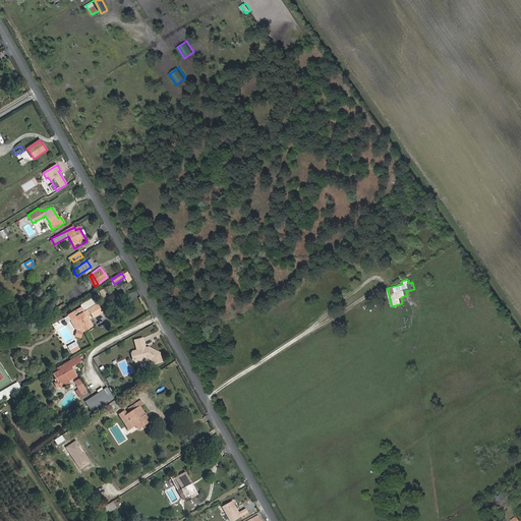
[(101,290),(104,298),(109,296),(107,288),(101,290)]
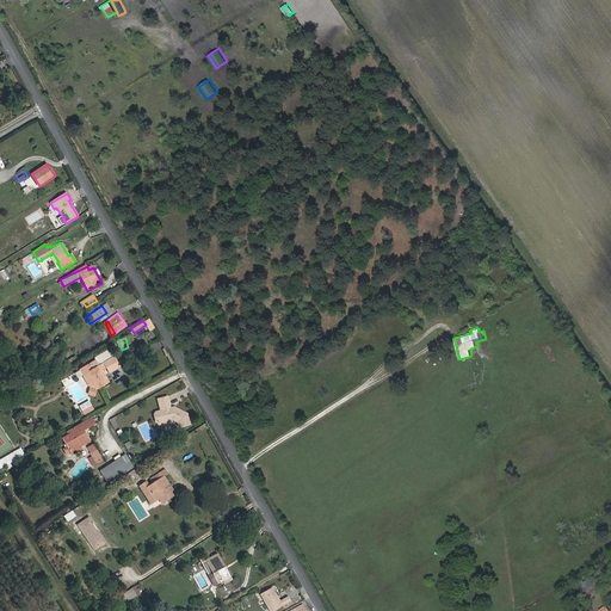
[(103,364),(112,358),(107,351),(93,359),(94,362),(79,371),(90,388),(92,386),(94,389),(91,389),(88,389),(87,395),(93,396),(94,390),(107,382),(105,377),(102,380),(100,378),(102,377),(99,372),(105,369),(103,364)]
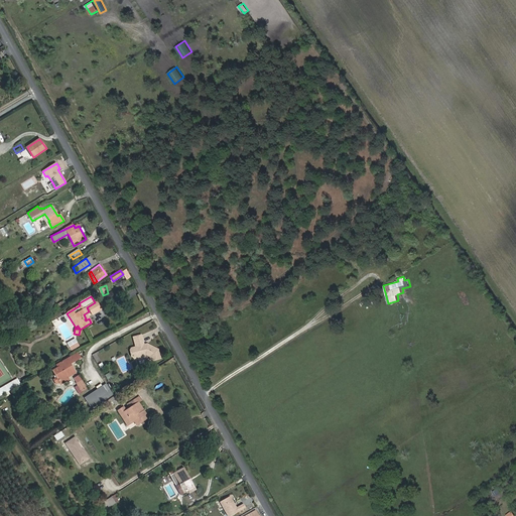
[(149,357),(150,362),(160,359),(158,351),(147,345),(145,347),(144,346),(141,336),(133,338),(135,346),(137,345),(138,347),(131,349),(130,351),(131,357),(133,358),(139,357),(140,354),(142,356),(145,355),(149,357)]
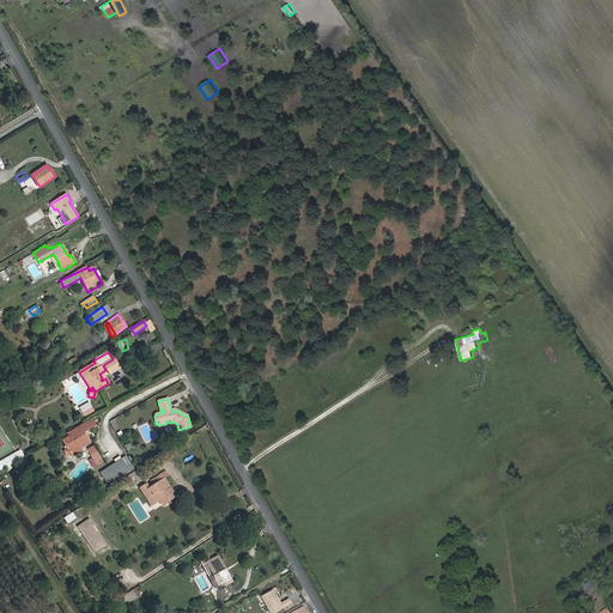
[(83,412),(85,417),(95,411),(92,406),(83,412)]
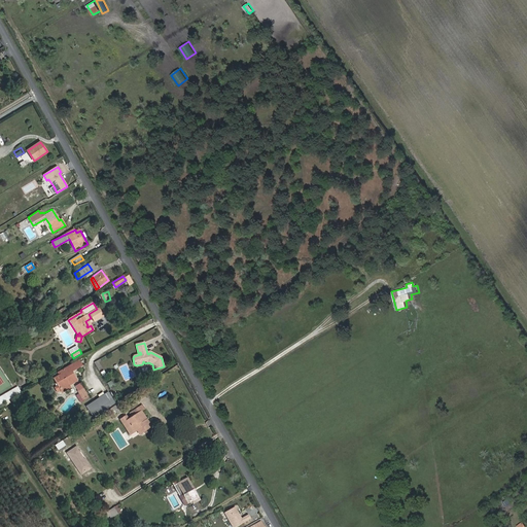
[(69,386),(77,382),(72,373),(82,366),(79,361),(59,373),(60,376),(55,379),(59,386),(55,388),(58,392),(61,391),(62,391),(65,392),(68,390),(70,387),(69,386)]
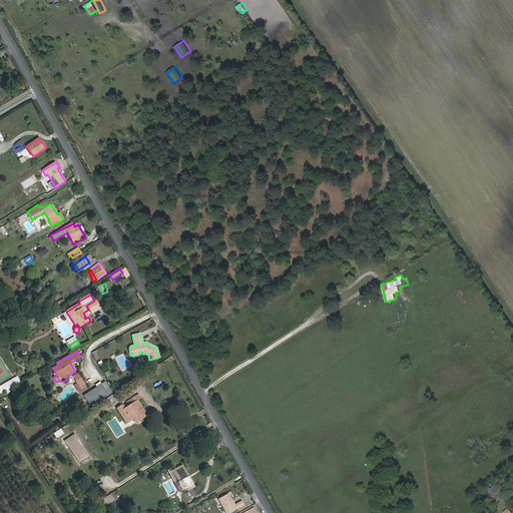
[(17,377),(0,386),(0,393),(21,381),(17,377)]
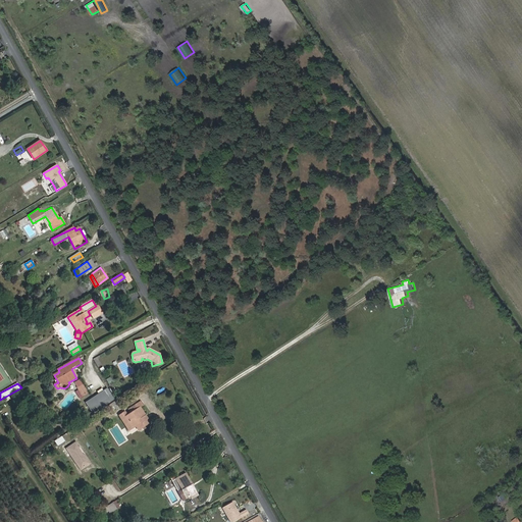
[(88,393),(83,384),(76,387),(83,397),(88,393)]
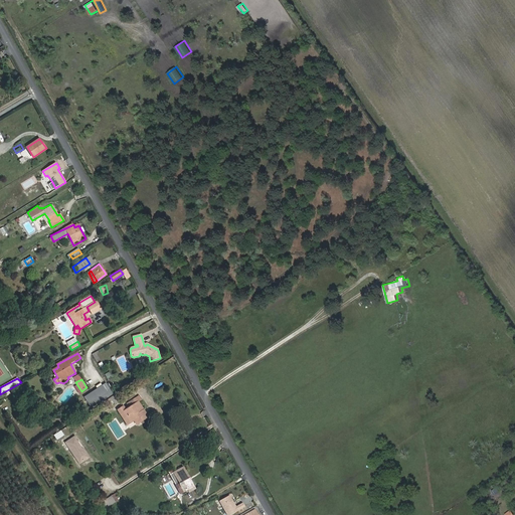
[(97,403),(109,397),(103,386),(91,393),(92,393),(86,396),(91,405),(97,402),(97,403)]
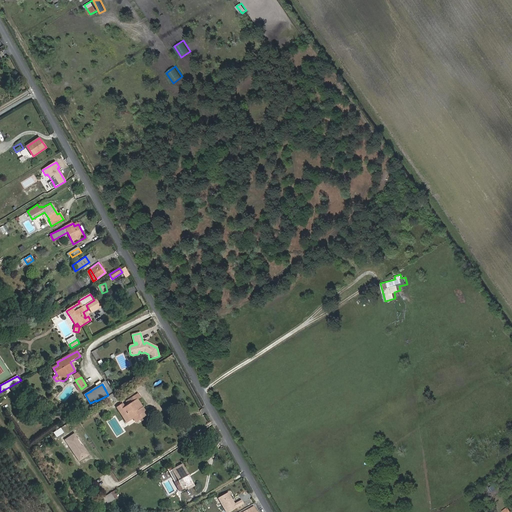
[(110,397),(114,403),(118,400),(114,394),(110,397)]
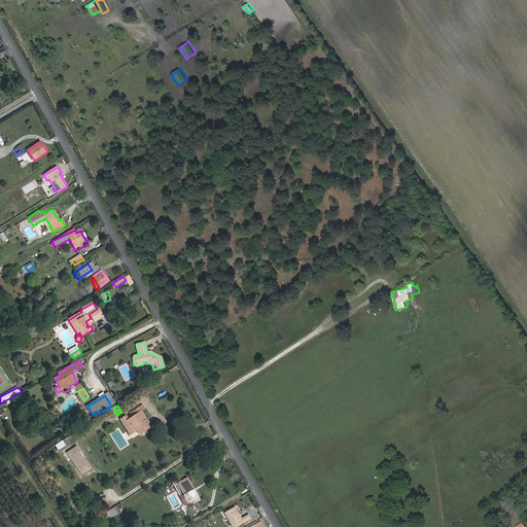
[(145,430),(151,426),(148,422),(147,423),(145,420),(147,420),(142,412),(145,411),(142,407),(130,414),(132,417),(128,420),(126,417),(120,420),(123,424),(126,422),(132,433),(137,430),(143,426),(145,430)]
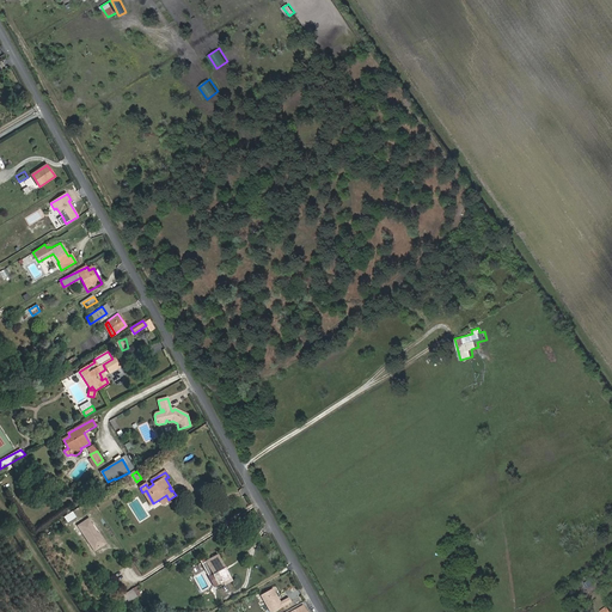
[(142,493),(151,505),(153,503),(146,490),(142,493)]
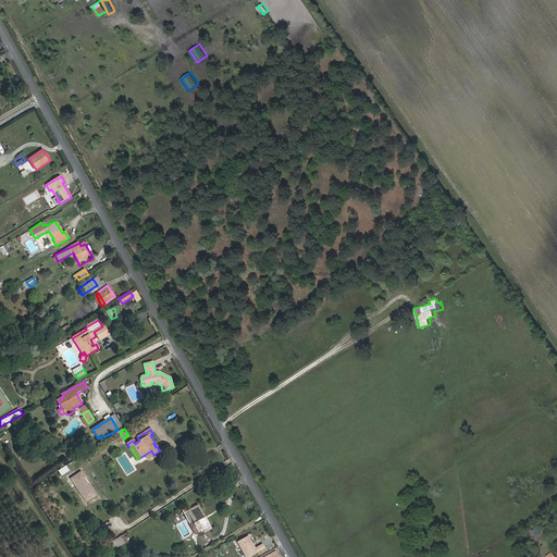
[(65,466),(58,470),(61,475),(69,470),(65,466)]
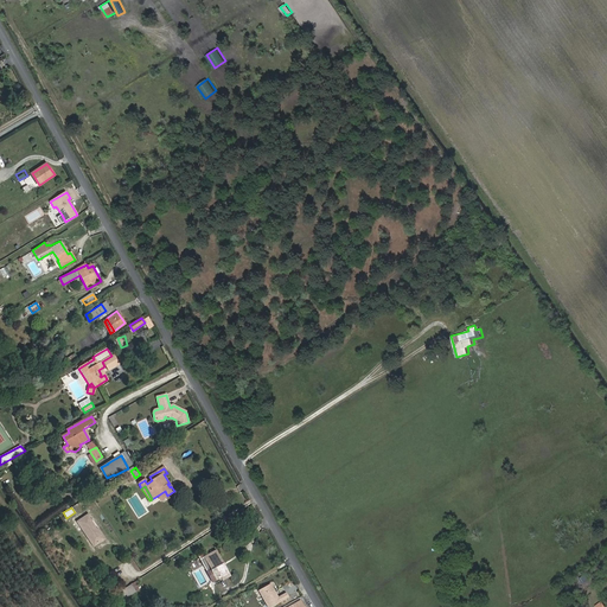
[(91,519),(87,513),(78,519),(82,525),(80,525),(87,536),(89,535),(95,544),(103,538),(97,529),(96,530),(89,521),(91,519)]
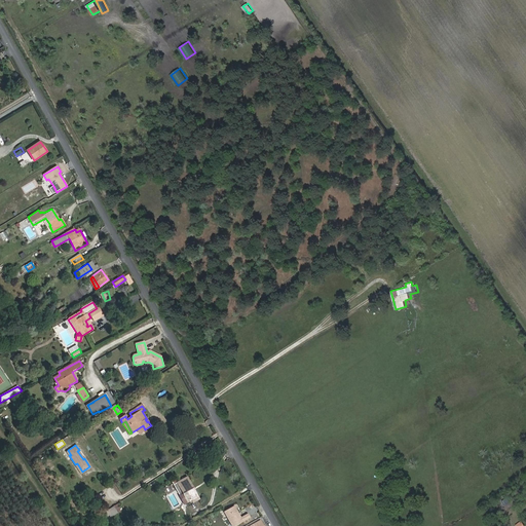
[(183,494),(180,496),(184,504),(192,499),(195,498),(191,489),(193,488),(187,477),(177,483),(183,494)]
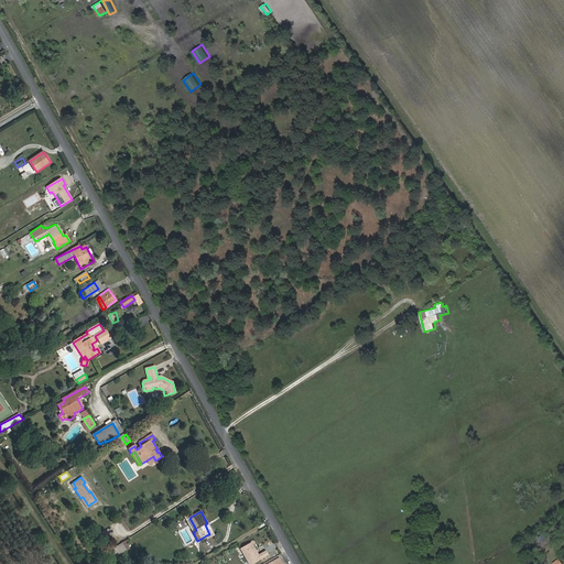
[(214,534),(207,523),(205,524),(209,534),(206,535),(207,539),(214,534)]
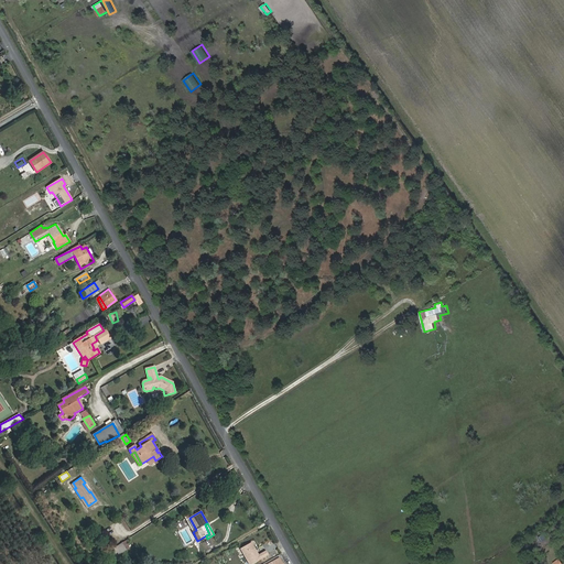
[(128,538),(116,545),(120,553),(132,545),(128,538)]
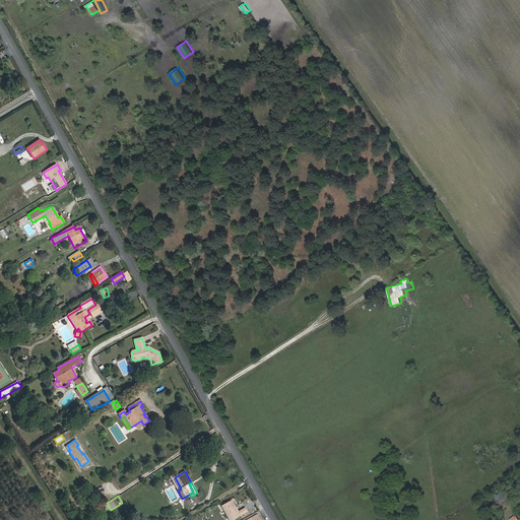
[(236,510),(232,503),(222,508),(229,519),(237,519),(248,515),(246,511),(239,515),(236,510)]
